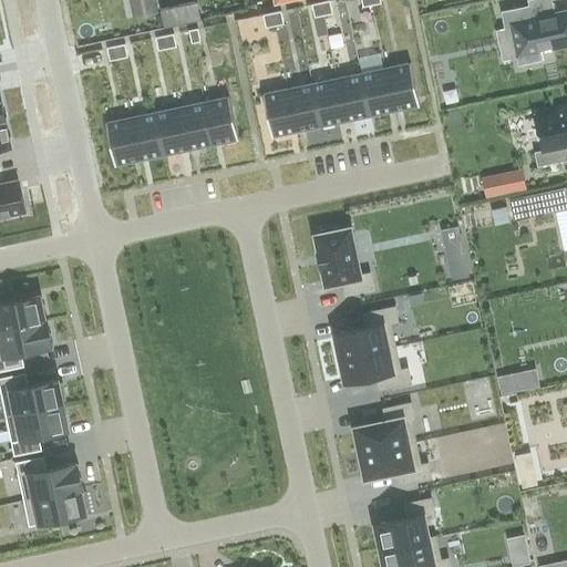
[(320,2),(323,16),(332,13),(329,0),(320,2)]
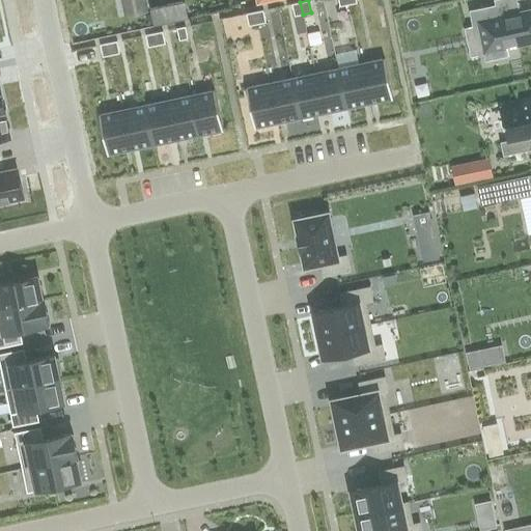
[(300,2),(291,4),(295,17),(303,15),(300,2)]
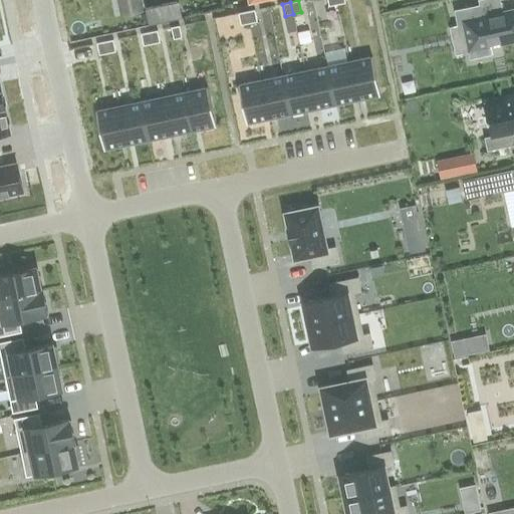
[(479,5),(454,10),(457,26),(462,24),(469,59),(491,55),(489,44),(513,38),(513,12),(493,17),(494,22),(483,24),(479,5)]
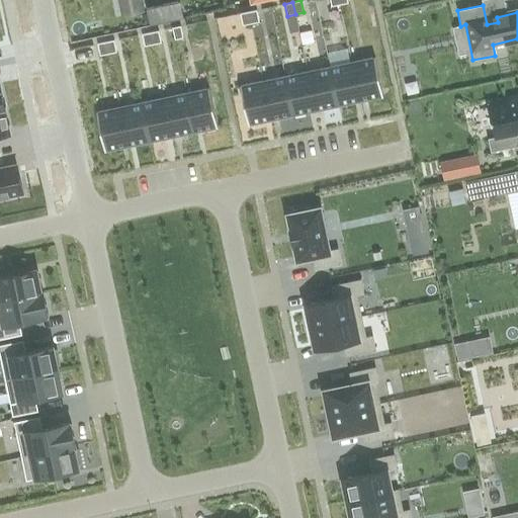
[(248,12),(251,23),(259,22),(256,10),(248,12)]
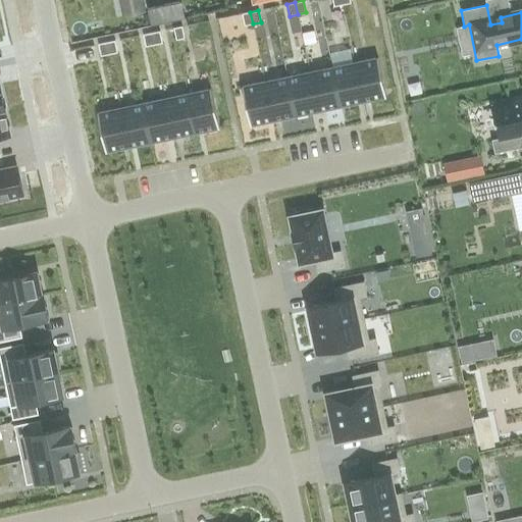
[(242,14),(245,25),(253,23),(250,12),(242,14)]
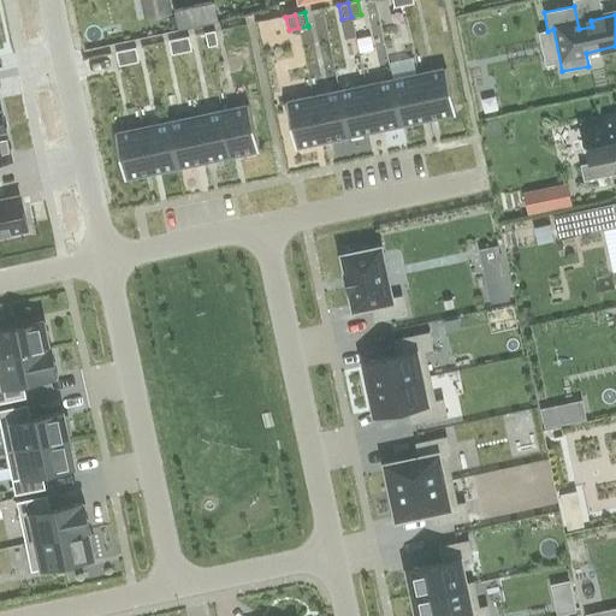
[(205,34),(207,47),(218,46),(214,31),(205,34)]
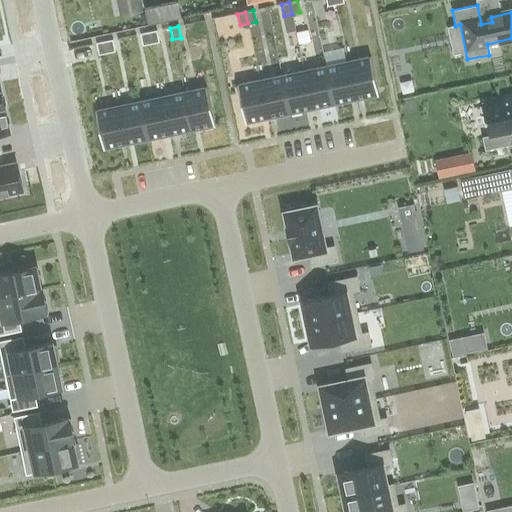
[(156,31),(148,32),(151,44),(159,42),(156,31)]
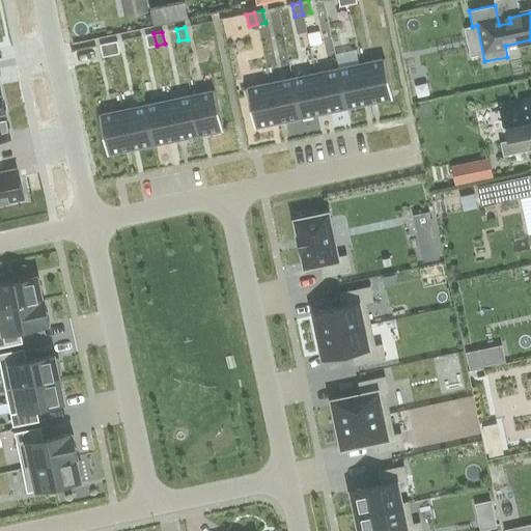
[(145,35),(147,48),(157,46),(154,33),(145,35)]
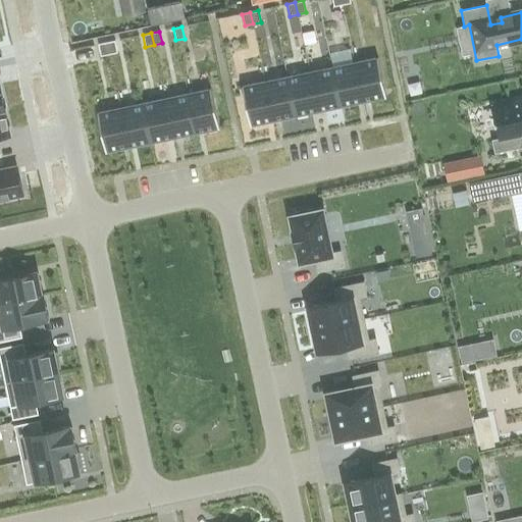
[(115,41),(106,43),(109,54),(117,53),(115,41)]
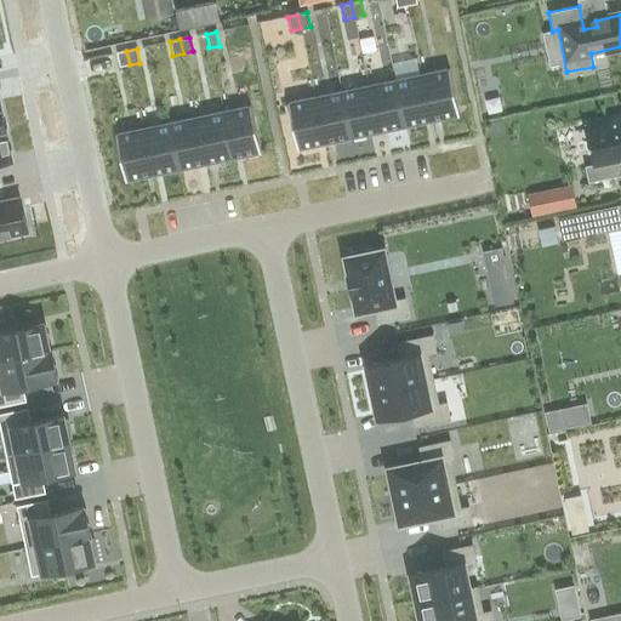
[(117,52),(120,67),(130,64),(126,51),(117,52)]
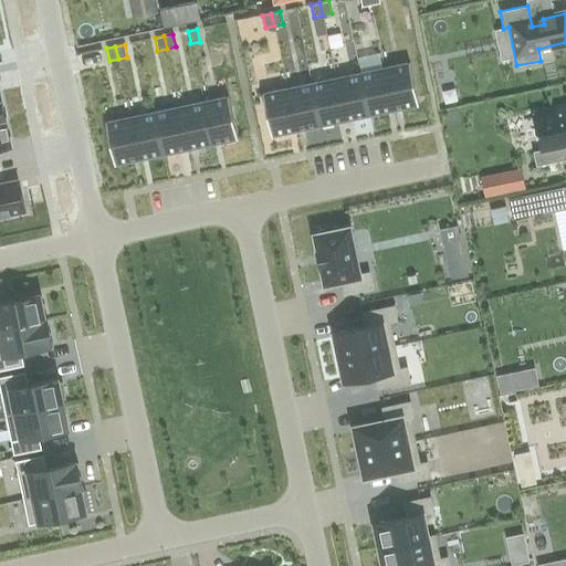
[(408,63),(385,67),(394,111),(417,105),(417,106),(418,106),(409,62),(408,63)]
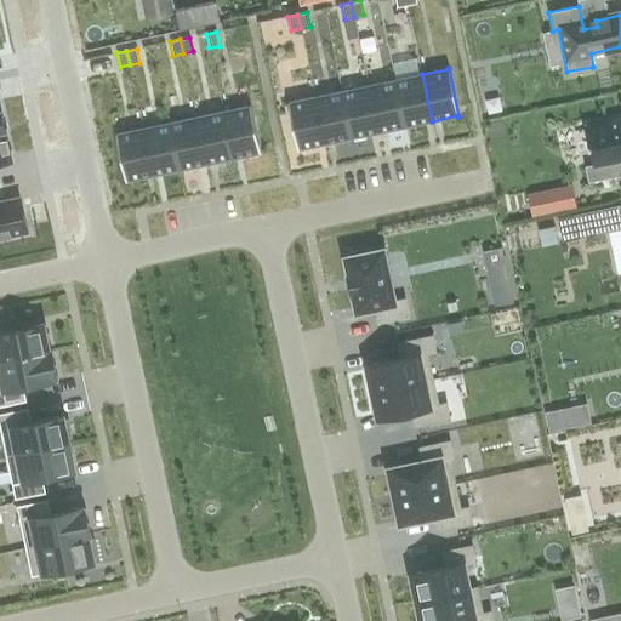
[(396,80),(405,127),(432,121),(422,74),(396,80)]
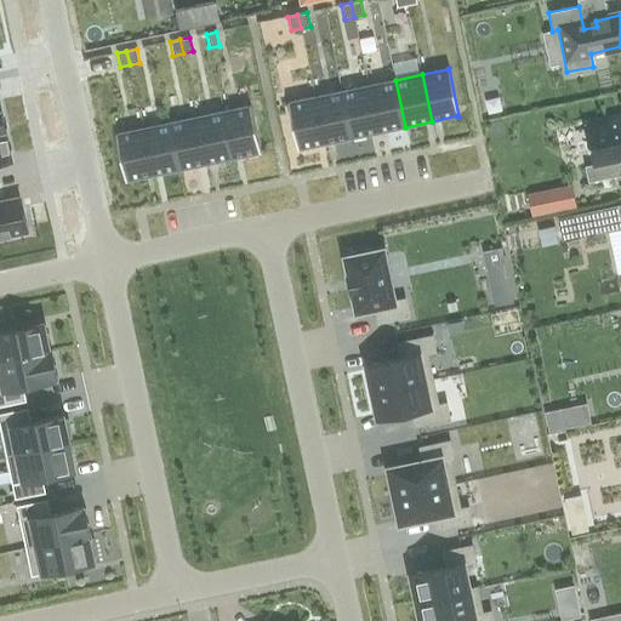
[(368,86),(379,132),(405,127),(396,80),(368,86)]
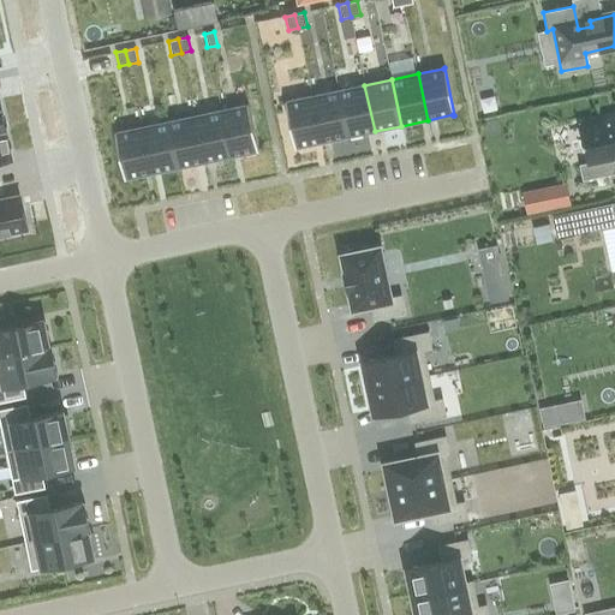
[(338,91),(347,137),(375,131),(364,85),(338,91)]
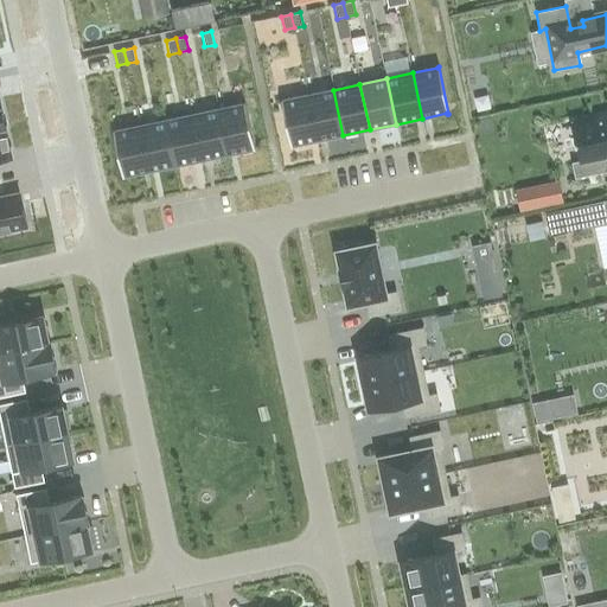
[(307,95),(317,141),(343,135),(333,90),(307,95)]
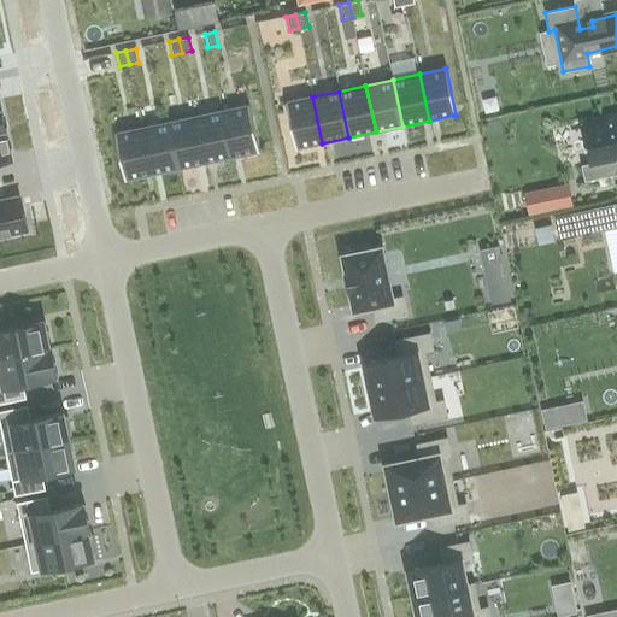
[(322,144),(312,97),(287,103),(287,101),(286,101),(295,150),(297,148),(322,144)]
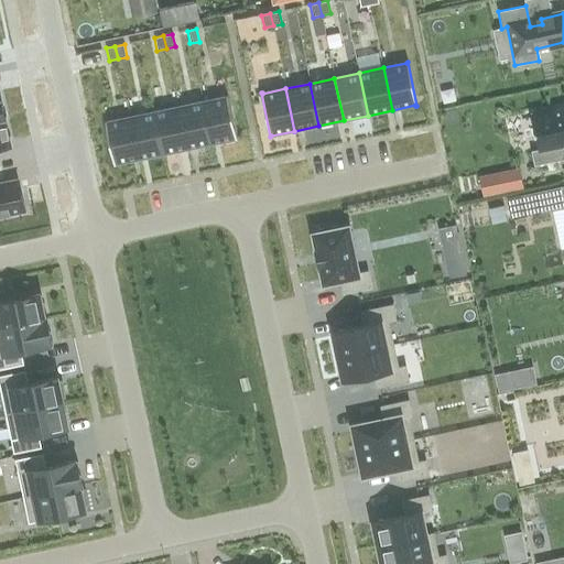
[(226,97),(203,101),(212,144),(235,139),(237,139),(227,96),(226,96),(226,97)]
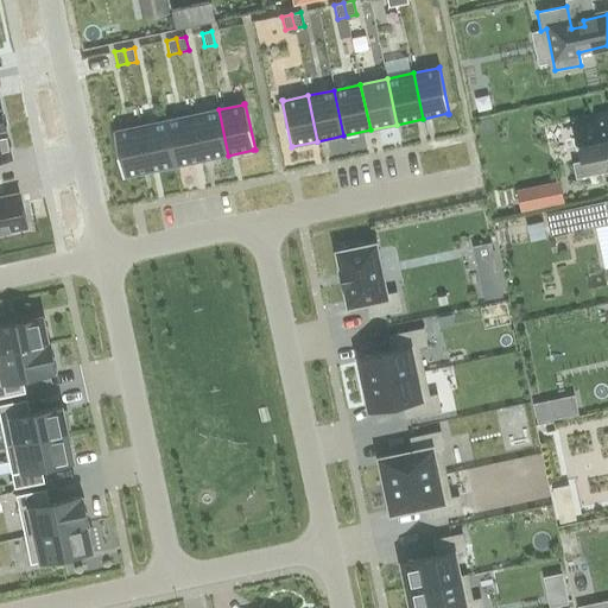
[(228,156),(219,109),(192,115),(202,160),(228,156)]
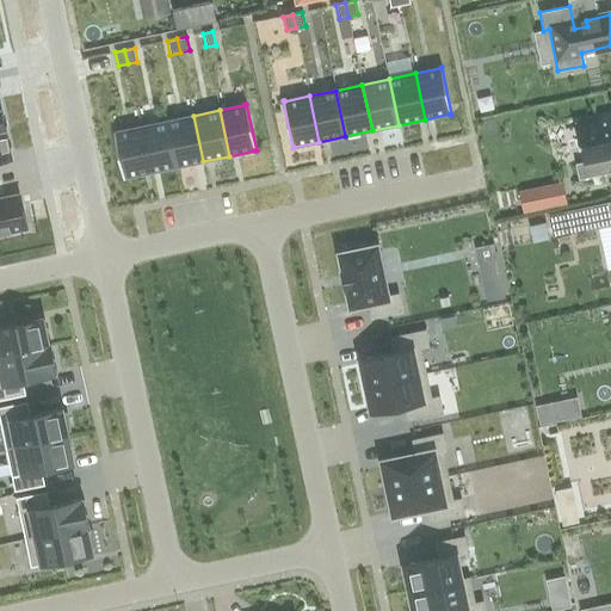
[(193,116),(167,121),(177,167),(203,161),(193,116)]
